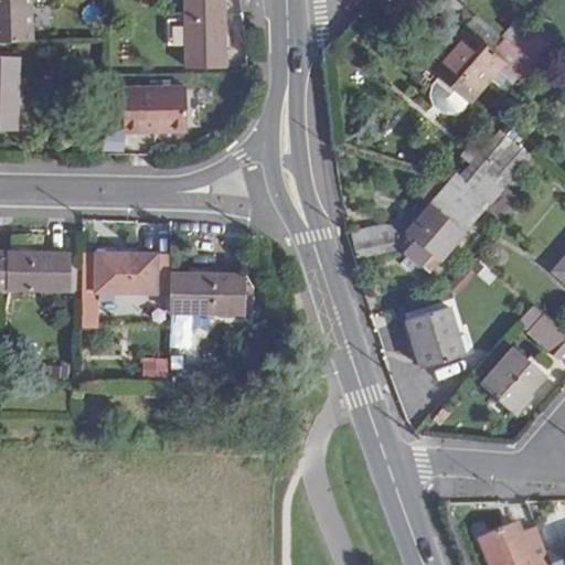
[(0,0),(0,43),(31,42),(30,0),(0,0)]
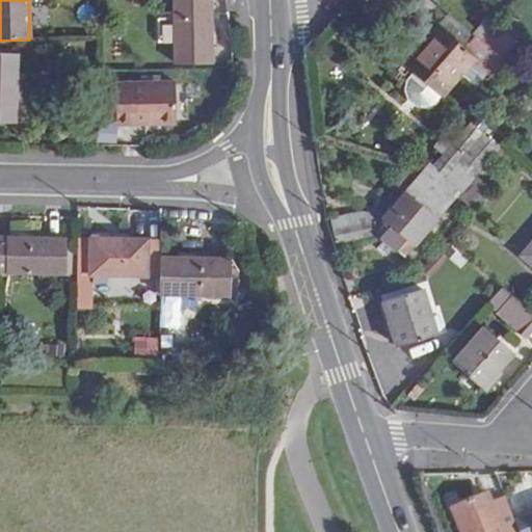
[(175,64),(211,64),(208,0),(174,0),(175,17),(157,18),(157,42),(175,42),(175,64)]
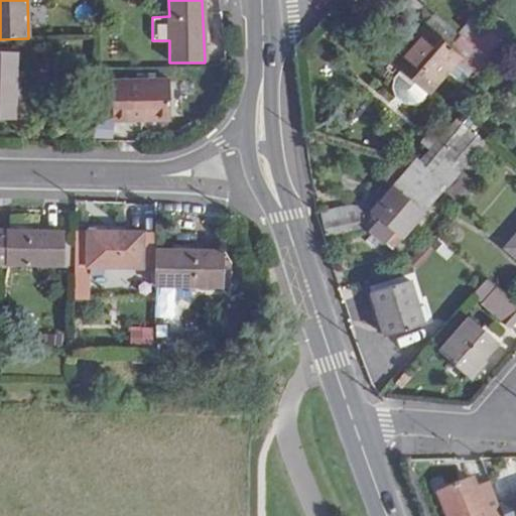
[(463,37),(438,16),(428,27),(452,48),(463,37)]
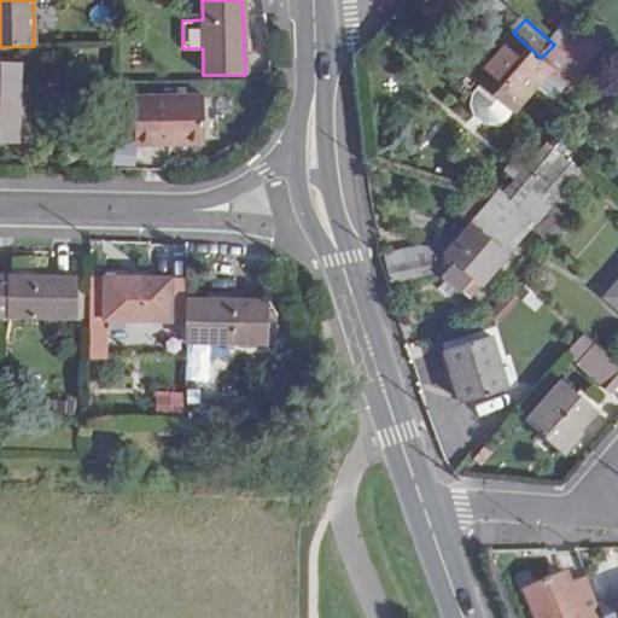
[(569,91),(577,97),(593,79),(559,50),(554,45),(541,58),(513,33),(472,79),(482,87),(514,115),(537,88),(551,74),(569,91)]
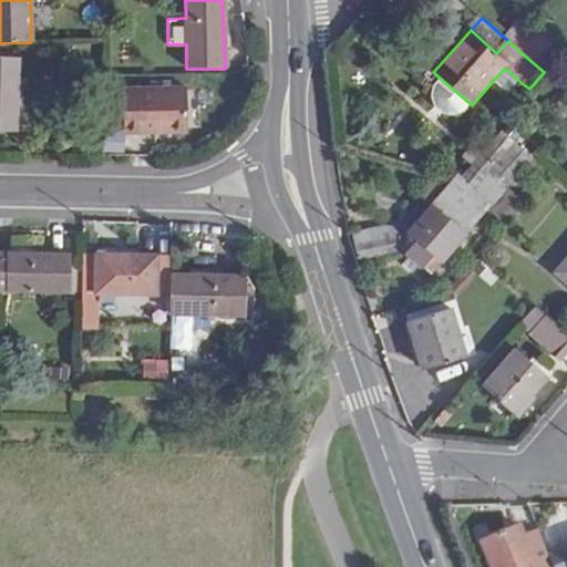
[(0,127),(26,127),(26,57),(0,55),(0,127)]
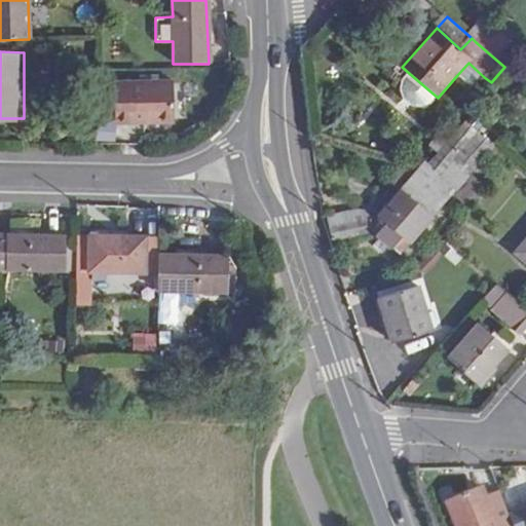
[(473,89),(484,77),(468,63),(457,75),(473,89)]
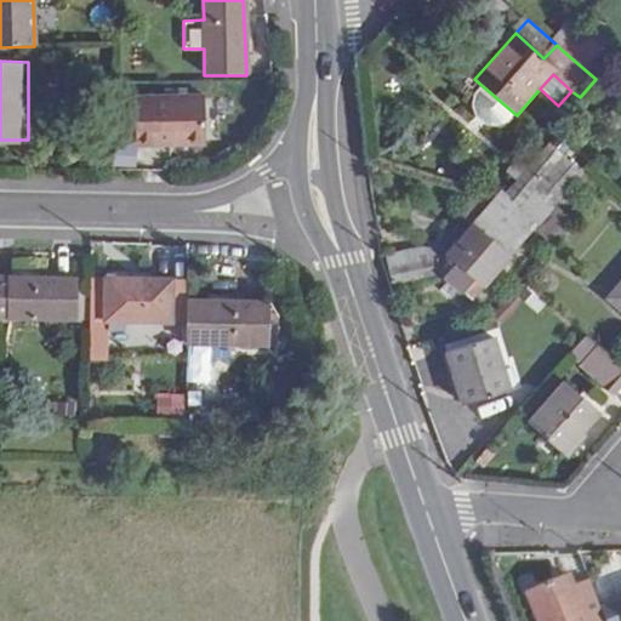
[(507,124),(517,115),(484,87),(477,95),(474,106),(477,117),(485,125),(496,129),(507,124)]
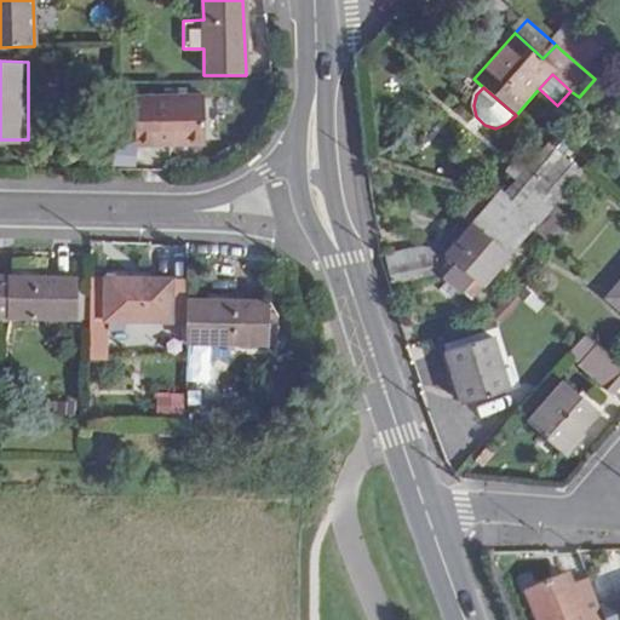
[(205,98),(135,99),(137,145),(154,145),(155,148),(206,147),(205,98)]
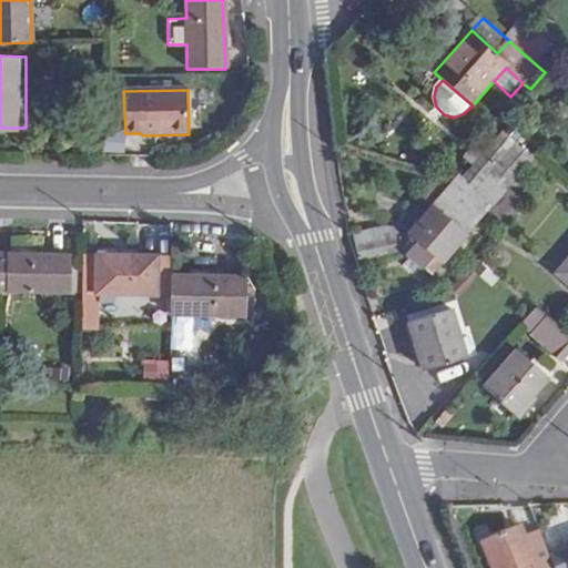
[(470,188),(475,191),(517,143),(504,132),(485,153),(476,145),(465,158),(474,165),(463,178),(459,174),(449,186),(463,196),(470,188)]
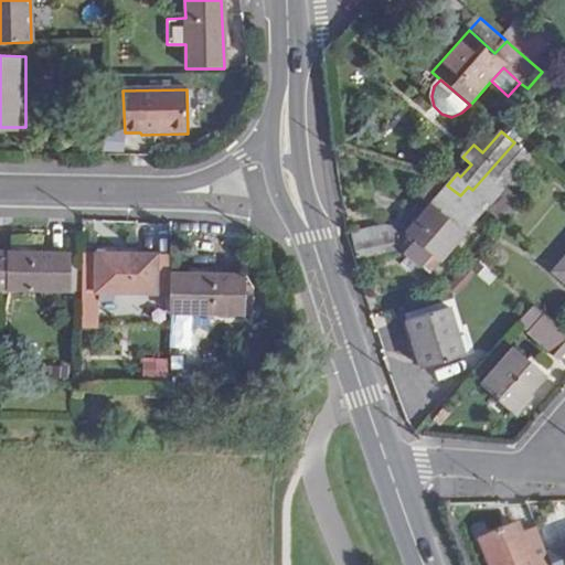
[(403,253),(425,247),(443,262),(481,215),(479,214),(530,157),(514,142),(472,190),(468,187),(460,195),(447,185),(429,205),(433,209),(409,234),(415,238),(403,253)]
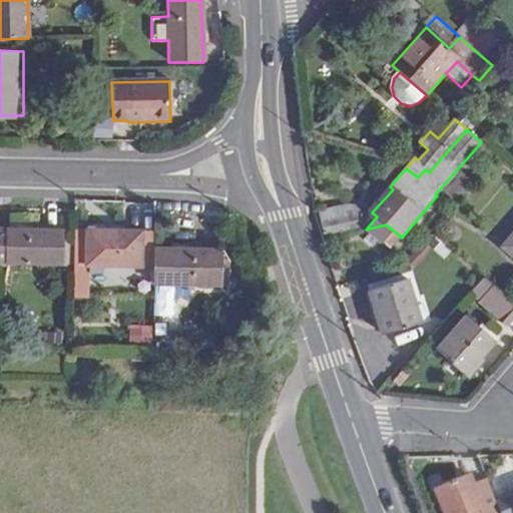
[(458,169),(444,192),(458,200),(472,177),(458,169)]
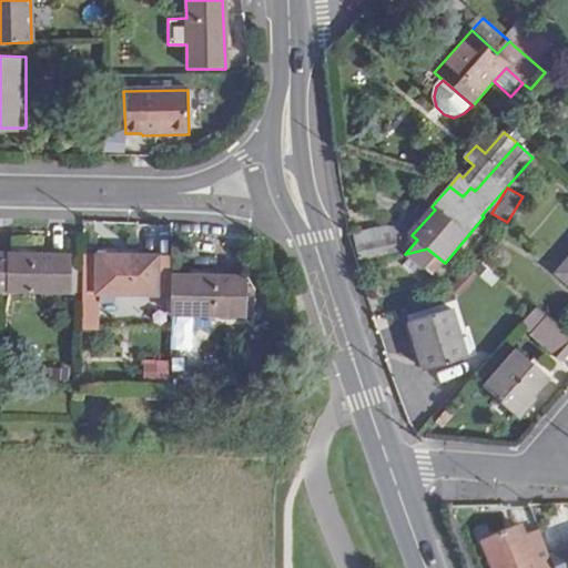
[(397,234),(354,246),(358,259),(401,246),(397,234)]
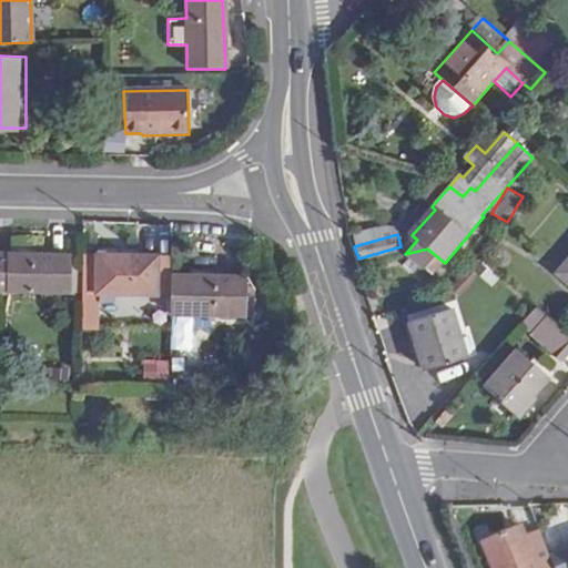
[(445,263),(427,249),(405,254),(432,277),(445,263)]
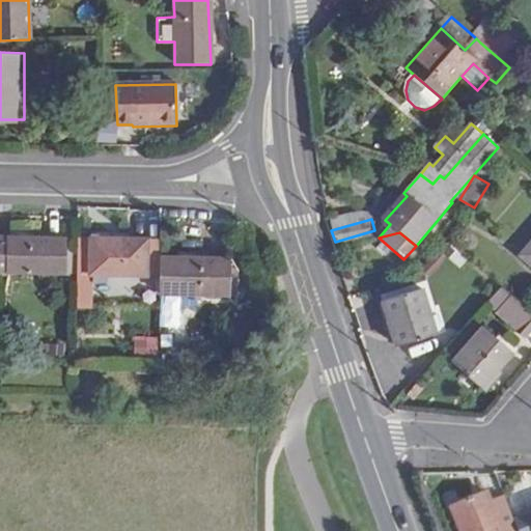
[(65,250),(66,240),(10,239),(0,239),(0,275),(10,276),(75,278),(75,250),(65,250)]
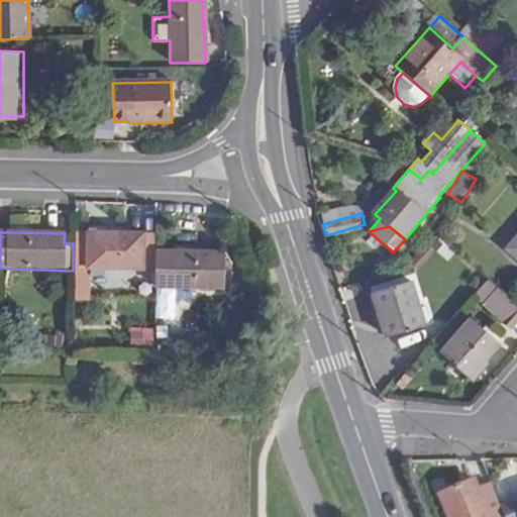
[(90,235),(90,249),(76,249),(75,293),(89,294),(90,271),(144,271),(145,236),(90,235)]
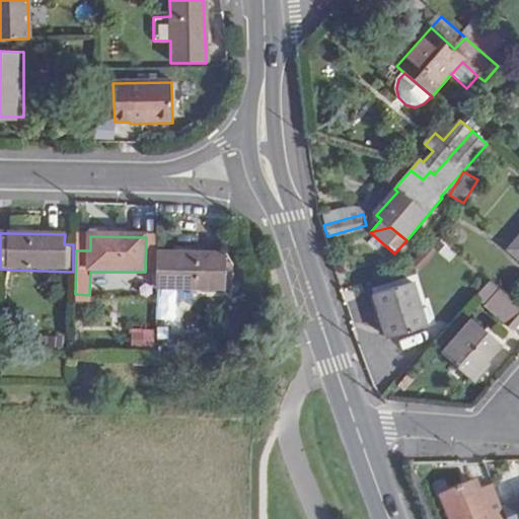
[(518,238),(510,249),(518,256),(518,238)]
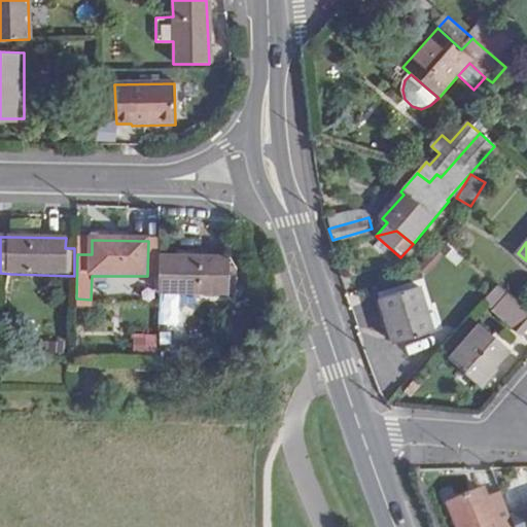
[(447,259),(438,249),(419,269),(428,278),(447,259)]
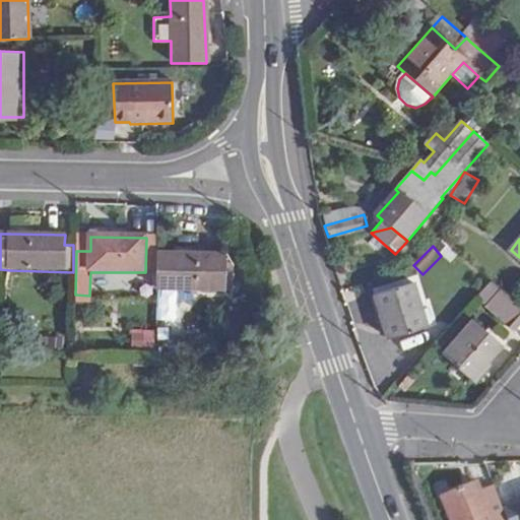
[(224,264),(224,255),(158,254),(157,290),(224,291),(224,286),(234,287),(234,265),(224,264)]
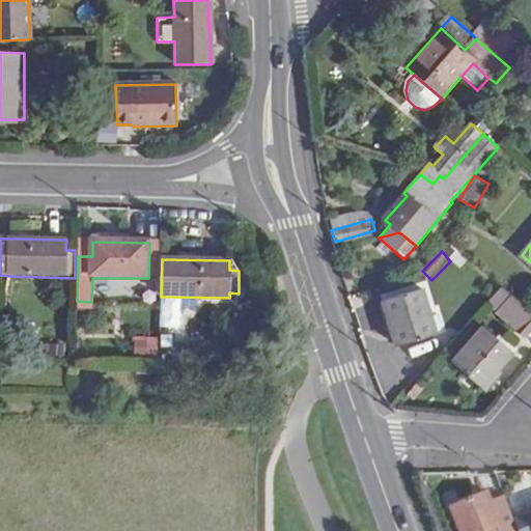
[(520,334),(530,322),(530,316),(509,298),(501,290),(487,306),(496,313),(520,334)]
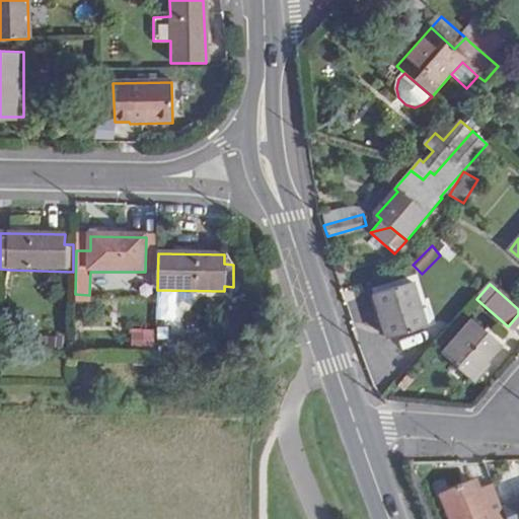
[(425,331),(411,288),(375,298),(388,343),(425,331)]
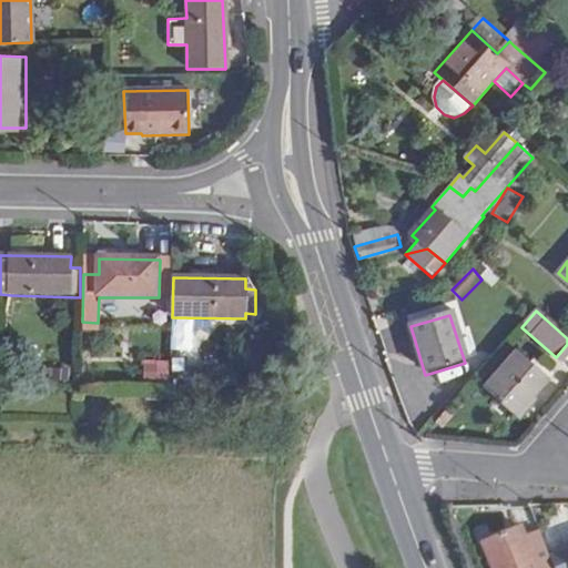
[(548,378),(515,351),(483,388),(515,416),(548,378)]
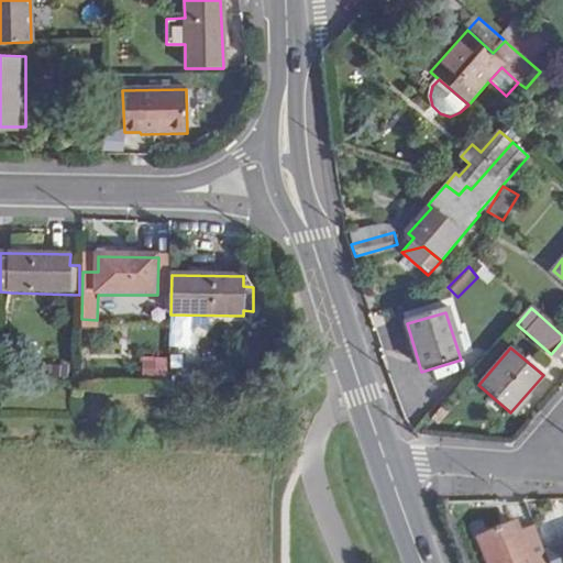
[(263,403),(275,403),(276,383),(264,382),(263,403)]
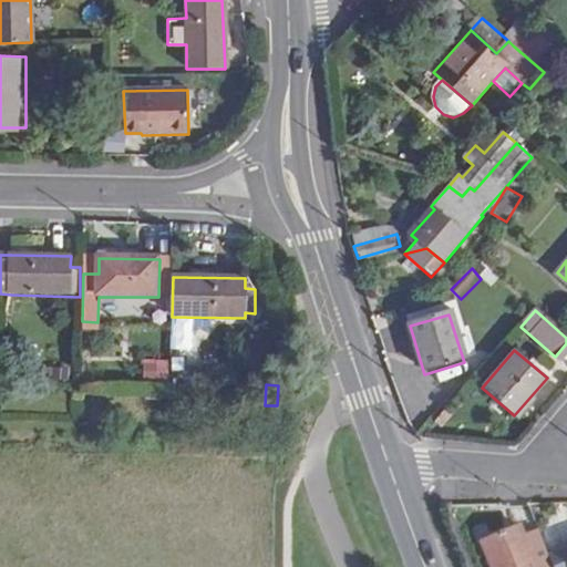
[(527,566),(521,549),(515,539),(475,555),(480,566),(527,566)]
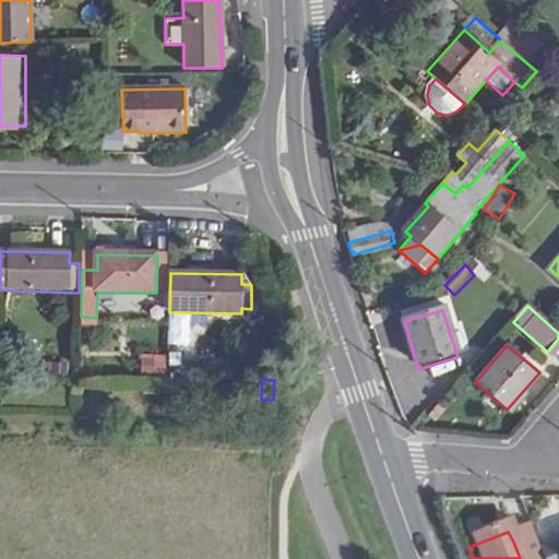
[(534,558),(525,536),(513,542),(520,558),(534,558)]
